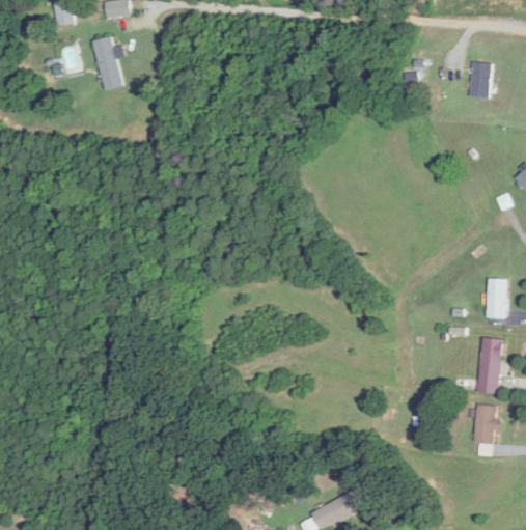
[(114,0),(103,2),(105,19),(129,15),(126,0),(114,0)]
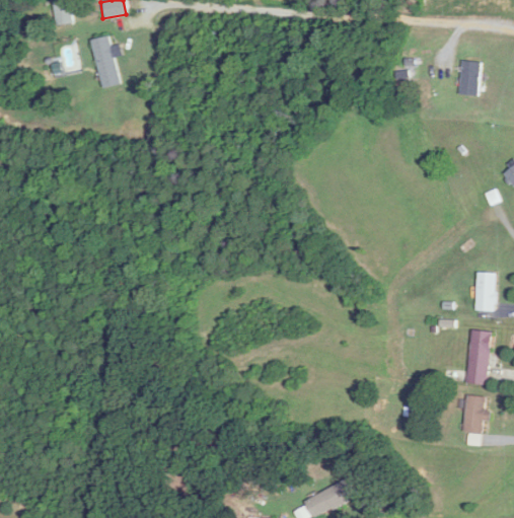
[(107,37),(90,40),(99,88),(118,84),(107,37)]
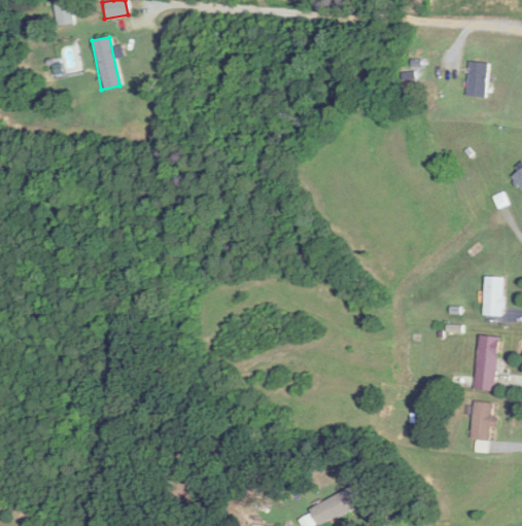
[(485,63),(465,63),(465,97),(485,97),(485,63)]
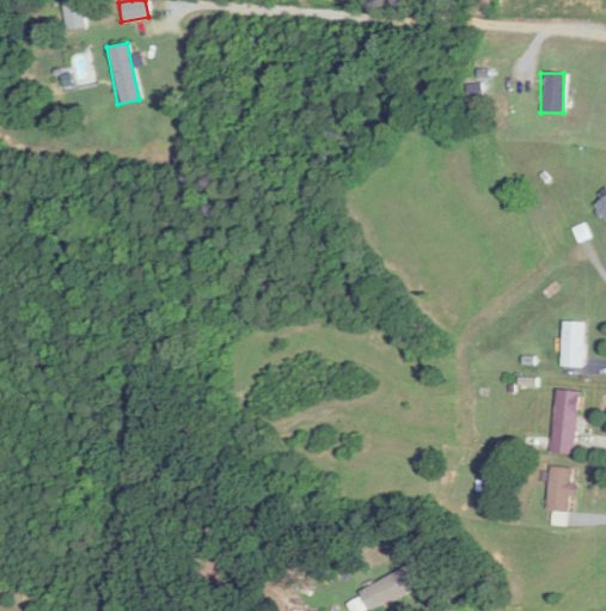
[(605,194),(592,203),(604,220),(605,218),(605,194)]
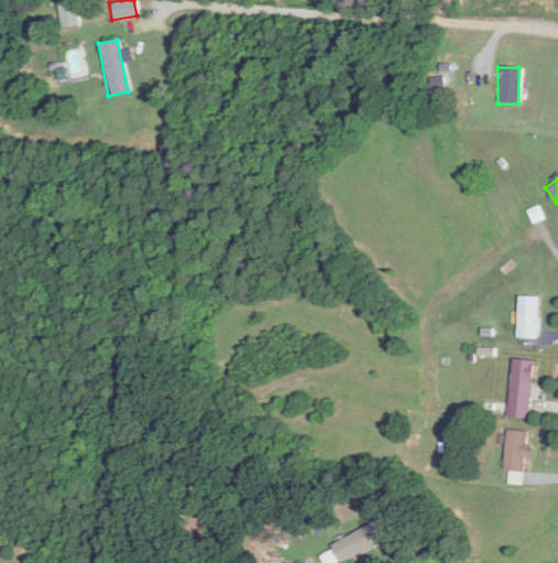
[(516,337),(535,337),(535,298),(516,298),(516,337)]
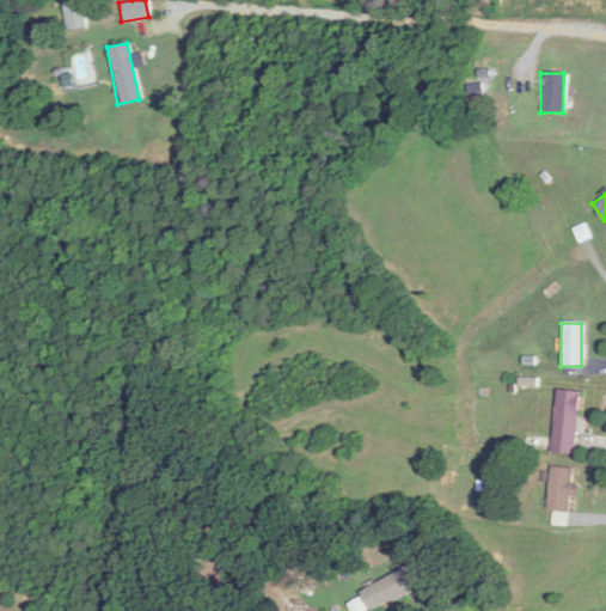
[(571,454),(579,391),(555,389),(548,452),(571,454)]
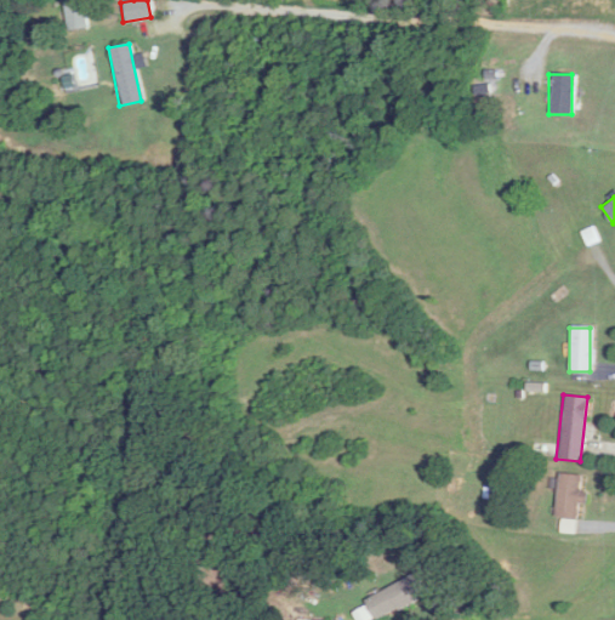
[(579,475),(556,473),(553,518),(576,519),(579,475)]
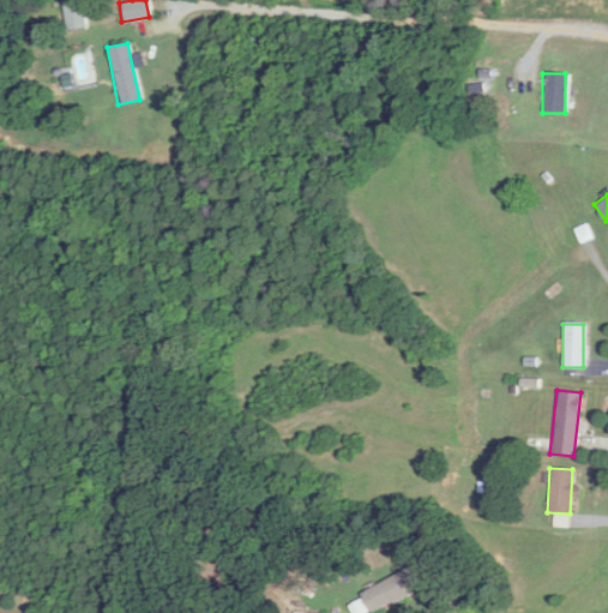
[(357,595),(367,612),(371,612),(420,586),(409,565),(357,595)]
